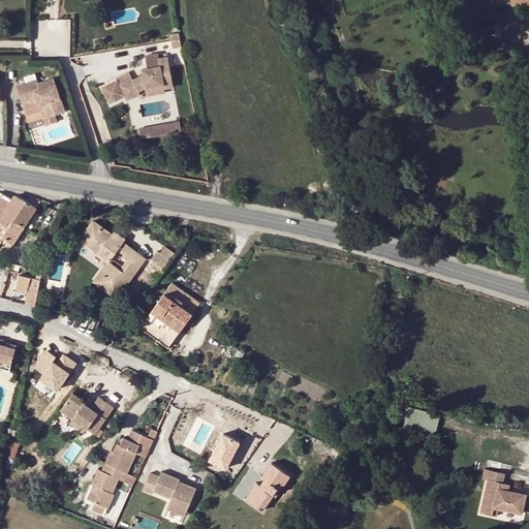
[(442,0),(444,10),(463,8),(461,1),(450,1),(449,0),(442,0)]
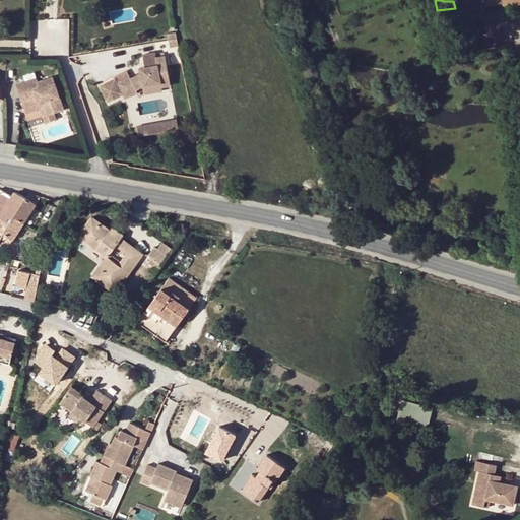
[(519,0),(464,0),(465,8),(519,3),(519,0)]
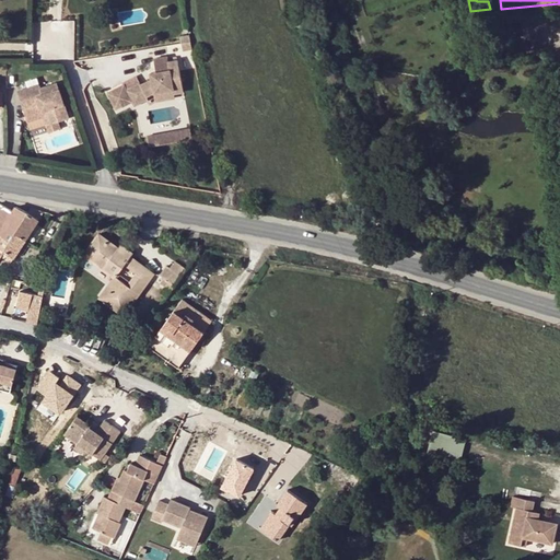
[(188,37),(179,38),(183,48),(189,47),(188,37)]
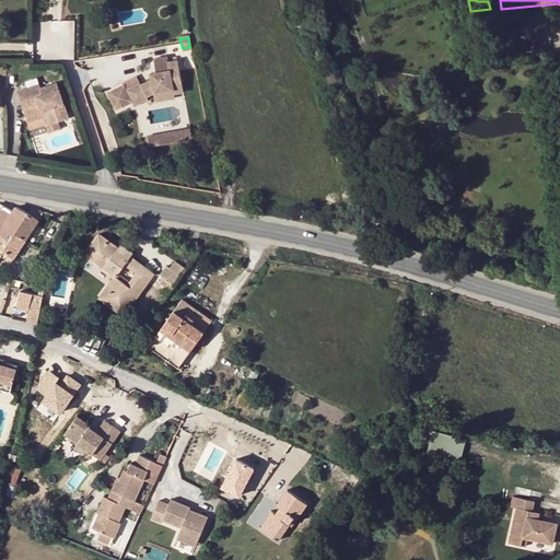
[(130,102),(131,105),(146,98),(143,94),(153,90),(171,86),(171,91),(181,90),(175,58),(168,59),(167,56),(153,58),(155,69),(154,69),(154,72),(149,74),(149,77),(138,83),(137,81),(126,86),(125,84),(107,92),(116,109),(130,102)]
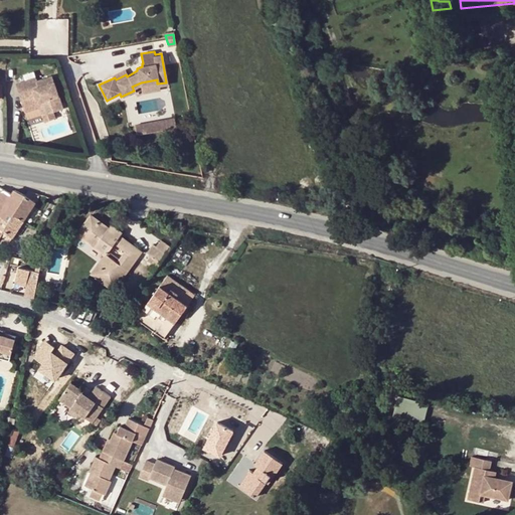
[(16,86),(23,109),(43,103),(47,115),(52,113),(63,110),(53,77),(38,82),(36,78),(16,86)]
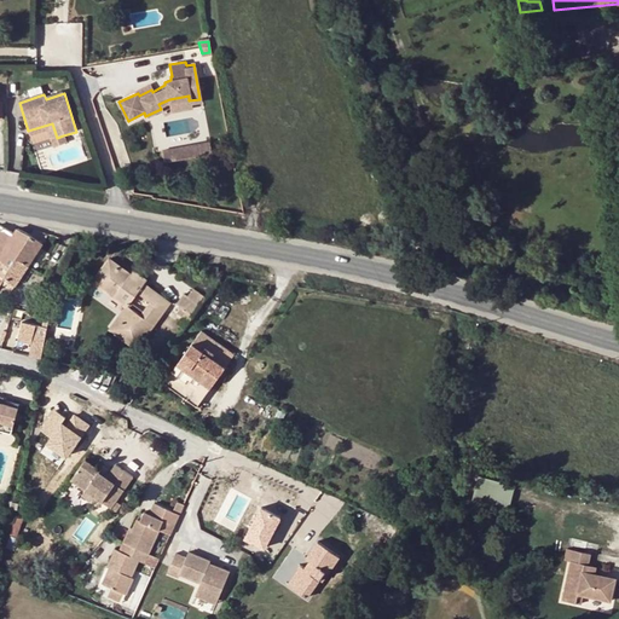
[(158,104),(161,109),(163,113),(169,109),(174,108),(190,105),(189,100),(189,96),(169,99),(158,104)]
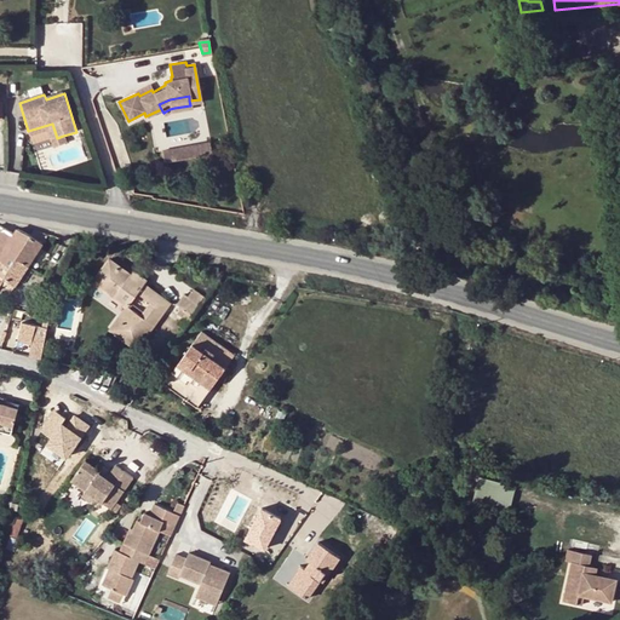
[(52,124),(28,131),(29,137),(47,130),(53,148),(65,143),(63,136),(57,138),(52,124)]
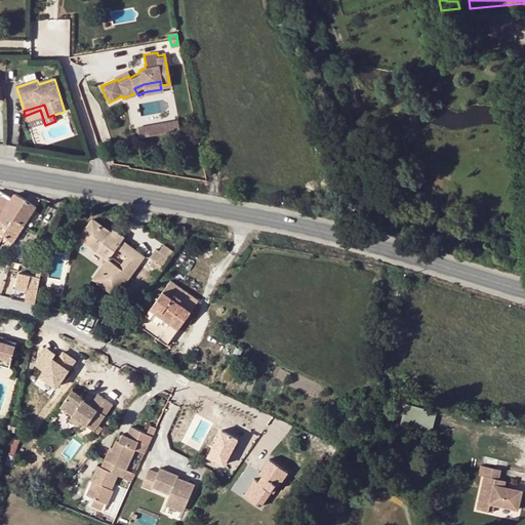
[(178,119),(137,126),(139,137),(180,130),(178,119)]
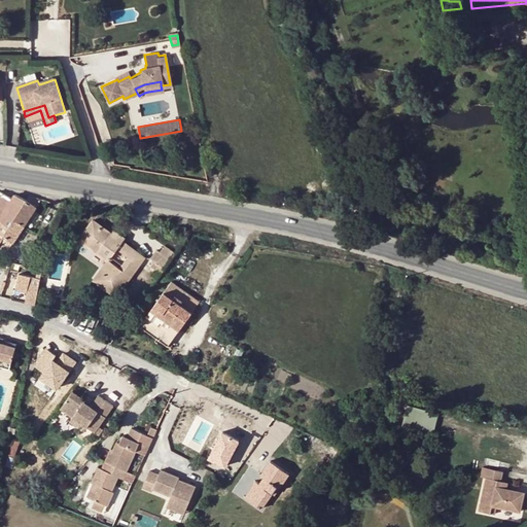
[(25,227),(43,201),(29,196),(25,202),(14,194),(10,200),(0,192),(0,222),(11,230),(16,221),(25,227)]
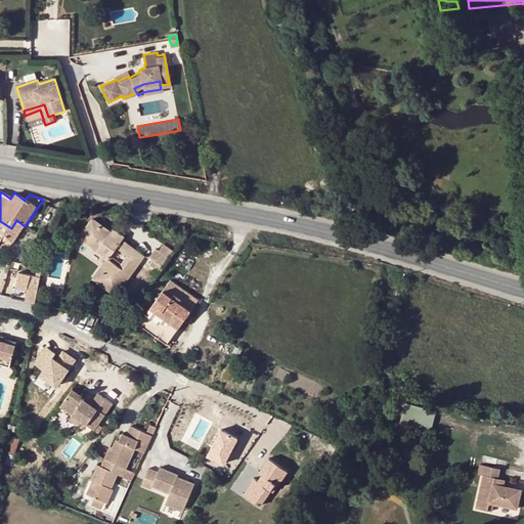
[(14,243),(25,226),(16,220),(11,228),(0,221),(0,245),(5,237),(14,243)]
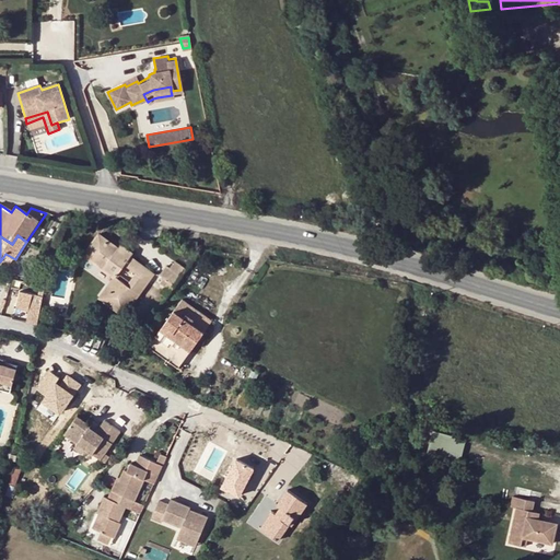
[(114,293),(108,289),(101,299),(124,315),(154,276),(132,259),(135,256),(127,249),(124,253),(100,235),(85,255),(117,279),(127,266),(138,275),(128,287),(121,282),(114,293)]
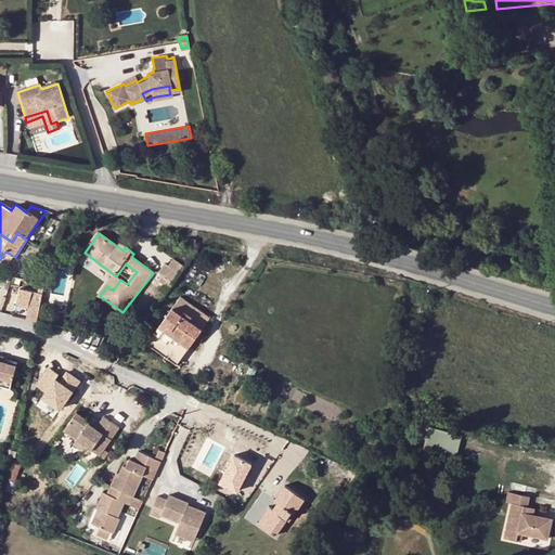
[(169,294),(176,284),(182,275),(186,268),(176,260),(171,267),(167,263),(160,272),(165,275),(162,280),(167,284),(164,289),(169,294)]
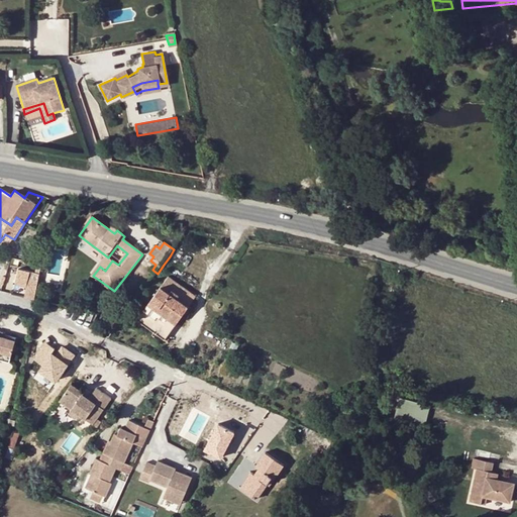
[(108,257),(100,267),(105,271),(112,261),(108,257)]
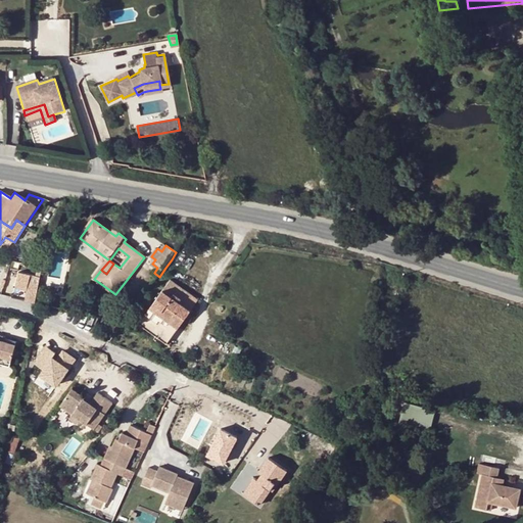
[(27,297),(37,299),(41,273),(18,269),(16,285),(29,286),(27,297)]
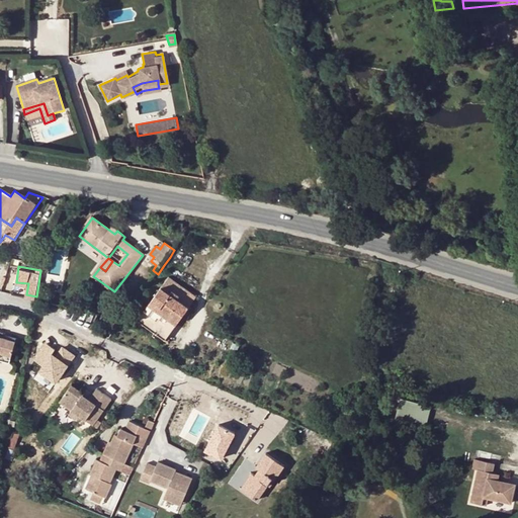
[(170,279),(139,322),(166,341),(196,297),(170,279)]
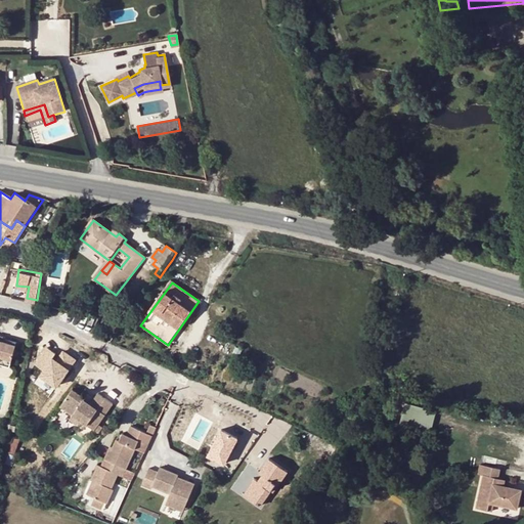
[(0,361),(9,363),(13,341),(0,337),(0,361)]
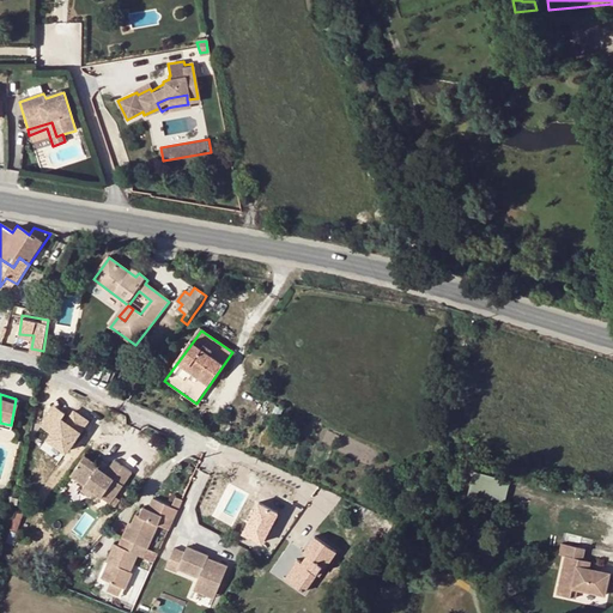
[(56,402),(42,424),(53,431),(49,437),(70,451),(92,418),(74,405),(70,412),(56,402)]
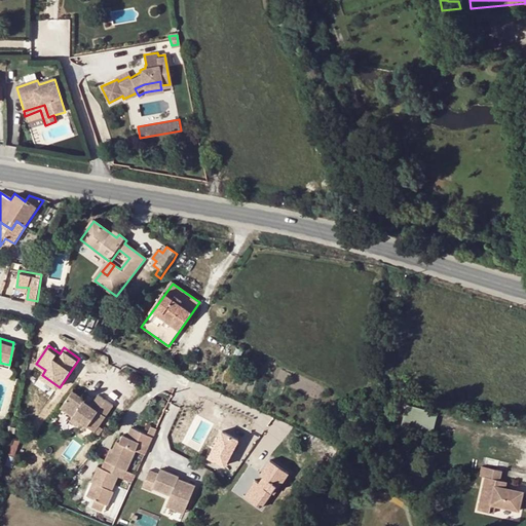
[(76,393),(63,412),(97,435),(114,407),(99,397),(94,405),(76,393)]
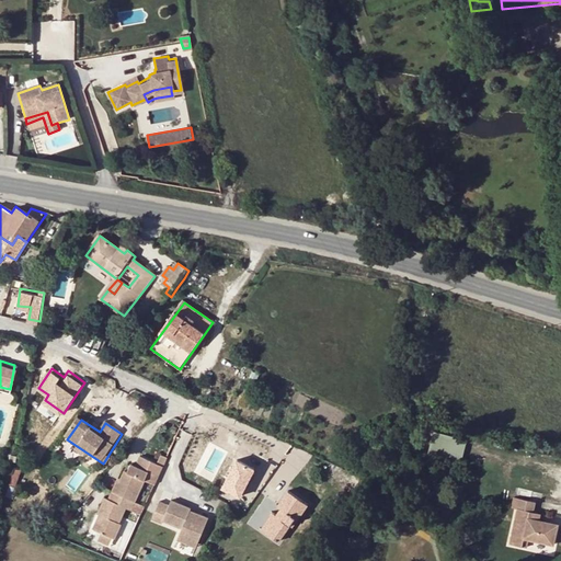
[(465,458),(470,437),(436,430),(432,450),(465,458)]
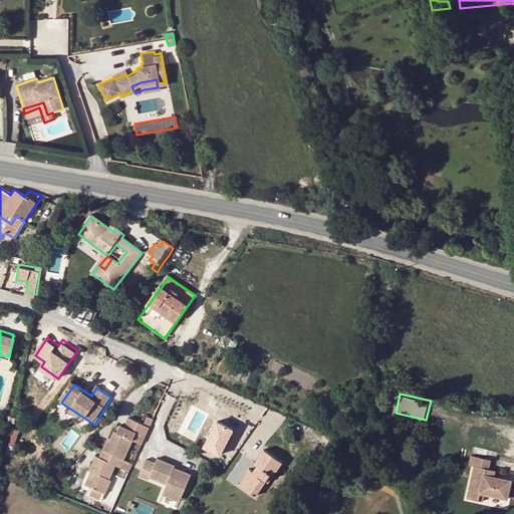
[(144,440),(151,424),(146,421),(142,429),(125,421),(121,430),(117,428),(115,434),(112,433),(108,444),(105,442),(101,453),(122,462),(131,443),(141,447),(144,440)]
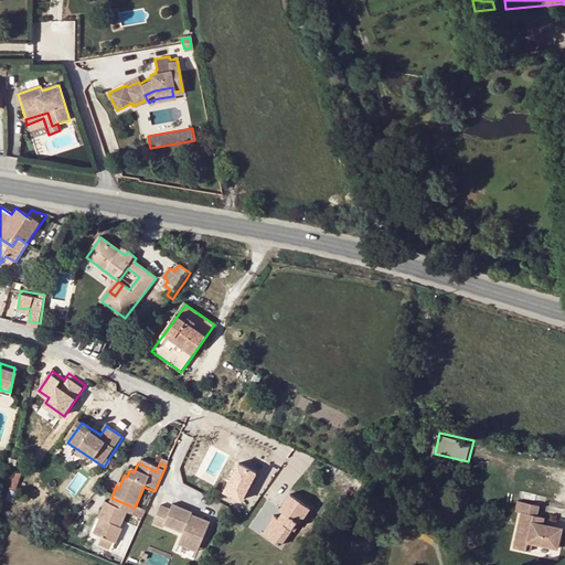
[(281,523),(269,539),(281,547),(294,531),(296,532),(311,510),(290,494),(278,511),(283,514),(277,520),(281,523)]
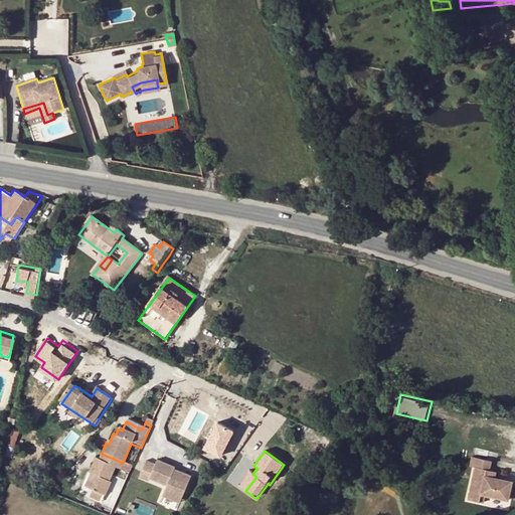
[(112,470),(119,473),(123,463),(102,454),(97,464),(93,462),(86,475),(91,476),(86,488),(93,492),(105,498),(111,483),(107,481),(112,470)]
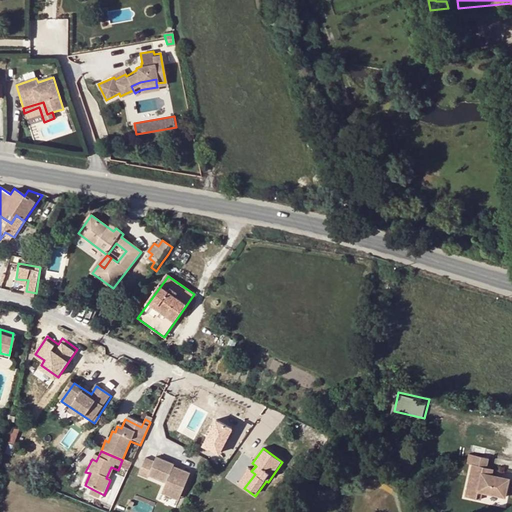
[(486,472),(487,467),(489,458),(469,453),(466,463),(472,464),(465,496),(476,499),(478,491),(483,492),(505,497),(510,478),(493,474),(486,472)]
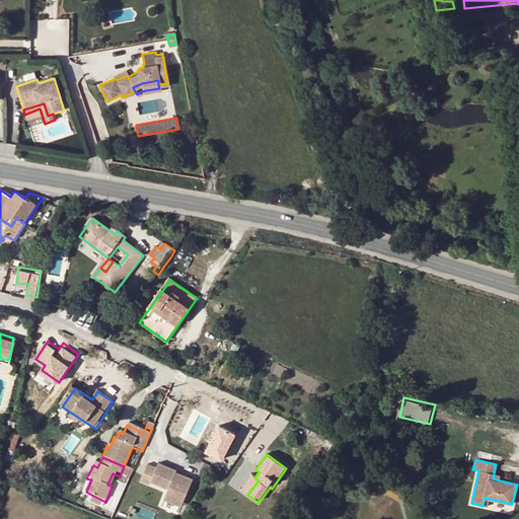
[(168,492),(165,499),(183,506),(193,485),(174,476),(176,472),(159,465),(157,470),(148,465),(140,483),(150,488),(151,485),(168,492)]
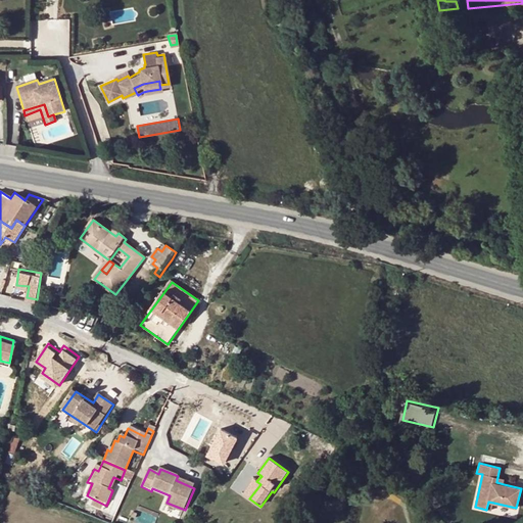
[(121,480),(130,484),(134,475),(125,470),(121,480)]
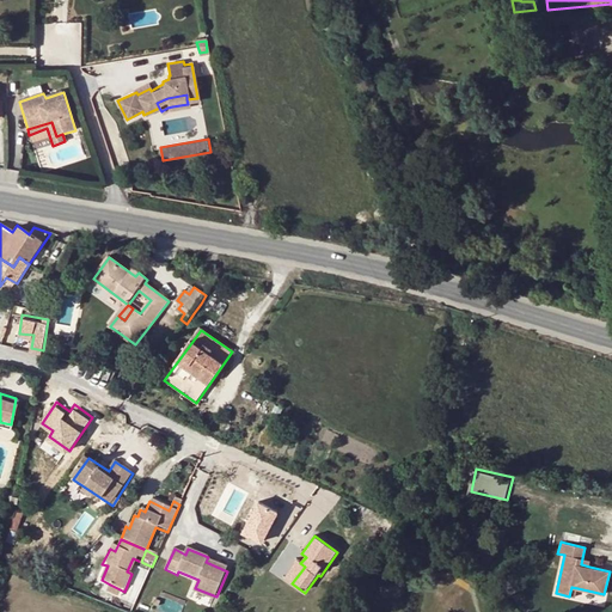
[(283,577),(292,583),(305,567),(300,563),(297,561),(283,577)]
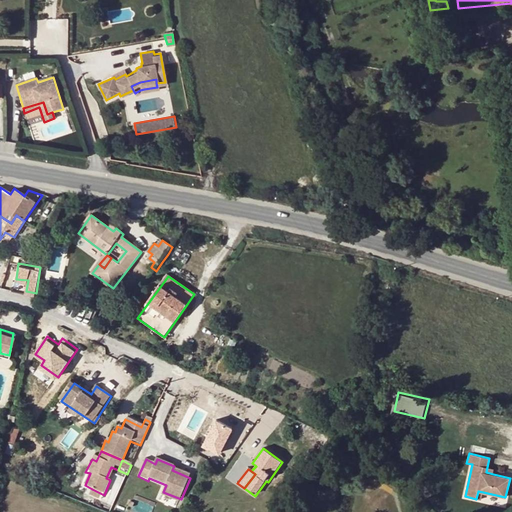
[(104,495),(92,489),(89,498),(100,503),(104,495)]
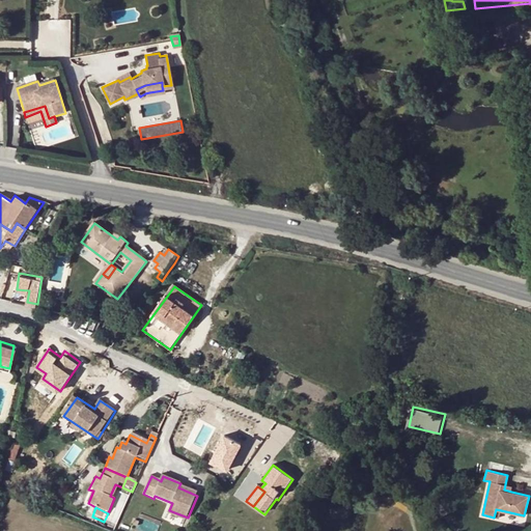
[(188,518),(169,510),(167,514),(186,523),(188,518)]
